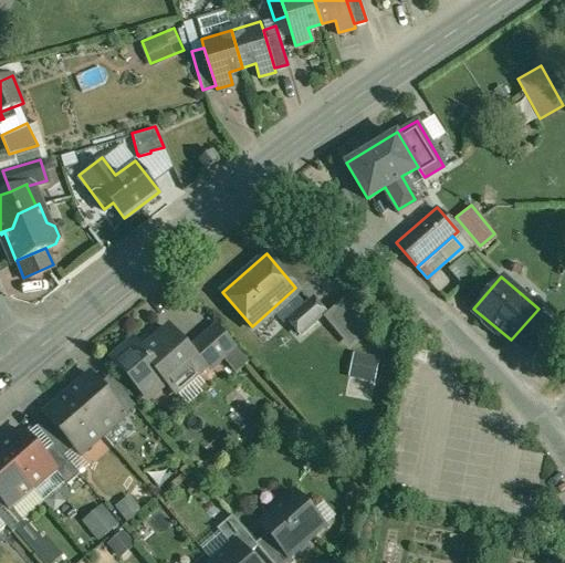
[(324,315),(347,343),(372,322),(347,294),(324,315)]
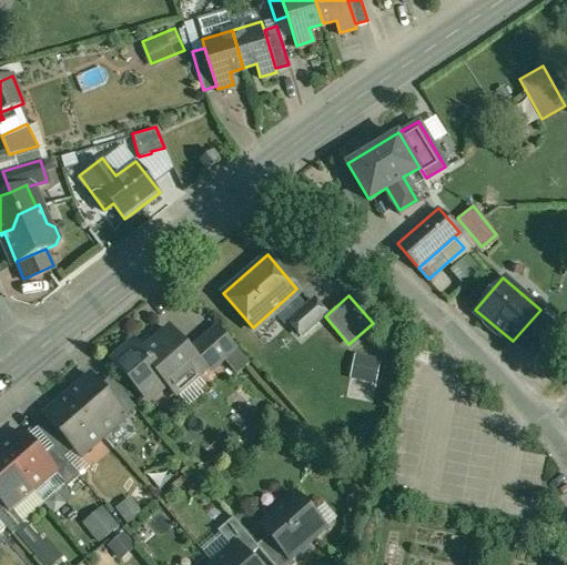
[(314,298),(289,320),(300,333),(325,311),(314,298)]
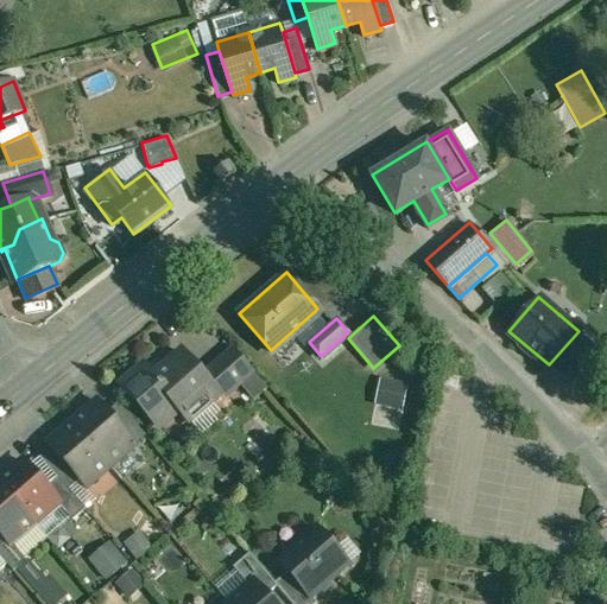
[(579,331),(549,364),(570,383),(600,350),(579,331)]
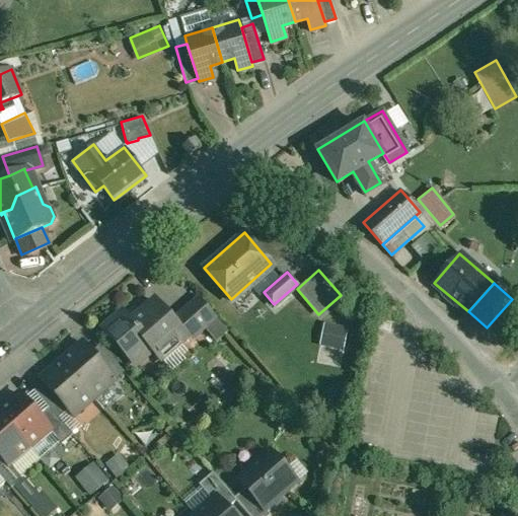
[(227,329),(198,295),(171,318),(185,334),(186,335),(192,327),(196,333),(204,325),(215,339),(227,329)]
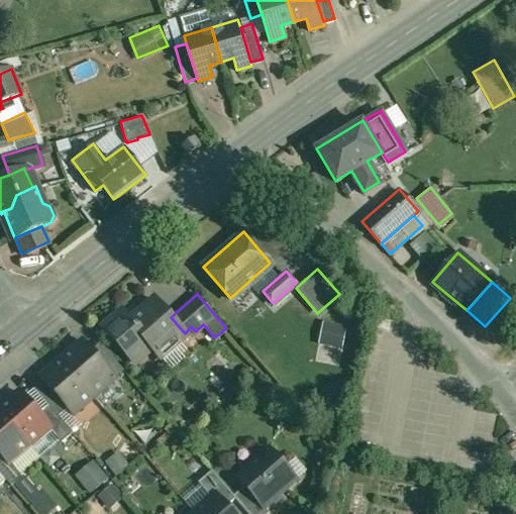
[(129,319),(121,310),(103,326),(133,361),(150,346),(159,355),(184,332),(171,317),(153,298),(129,319)]
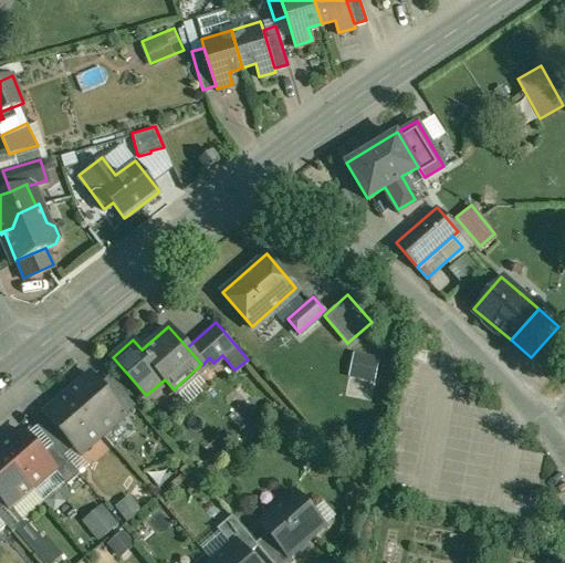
[(353,350),(347,373),(374,378),(378,355),(353,350)]
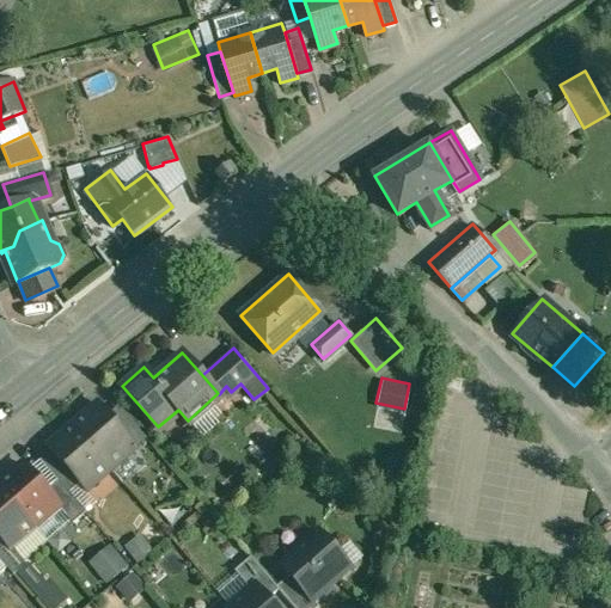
[(108,413),(97,401),(72,423),(110,466),(135,444),(122,429),(108,413)]
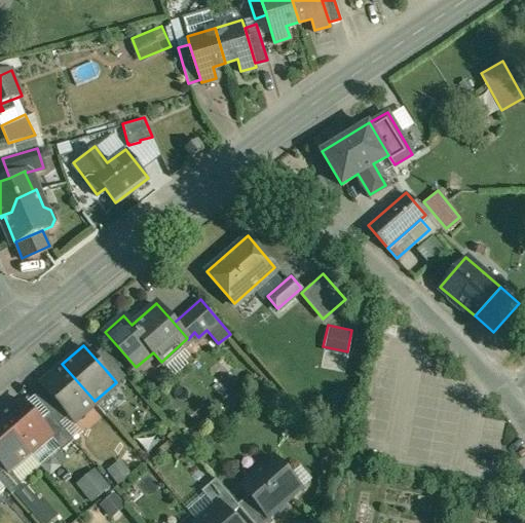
[(114,362),(102,347),(92,356),(105,369),(114,362)]
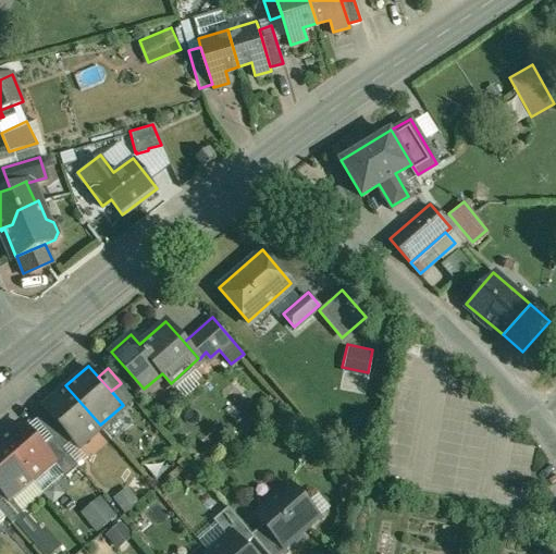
[(121,383),(111,391),(123,405),(133,396),(121,383)]
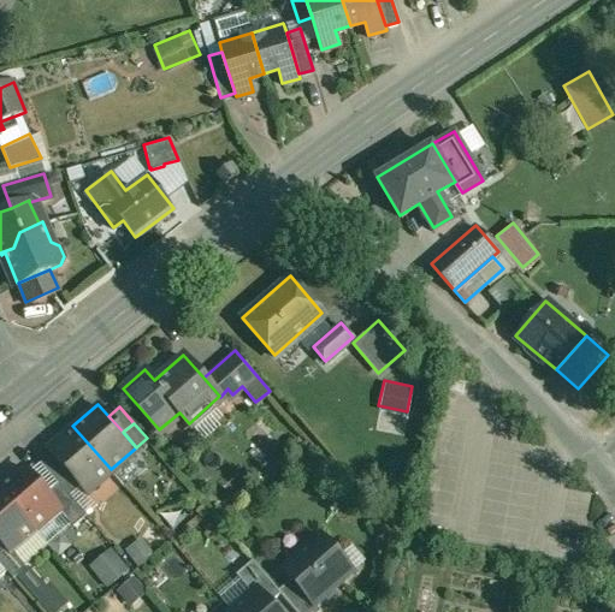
[(111,469),(72,426),(47,447),(80,485),(86,491),(111,469)]
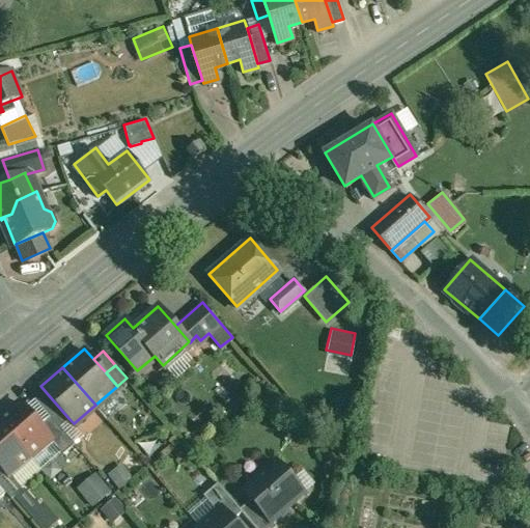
[(68,418),(44,389),(34,397),(49,415),(59,426),(68,418)]
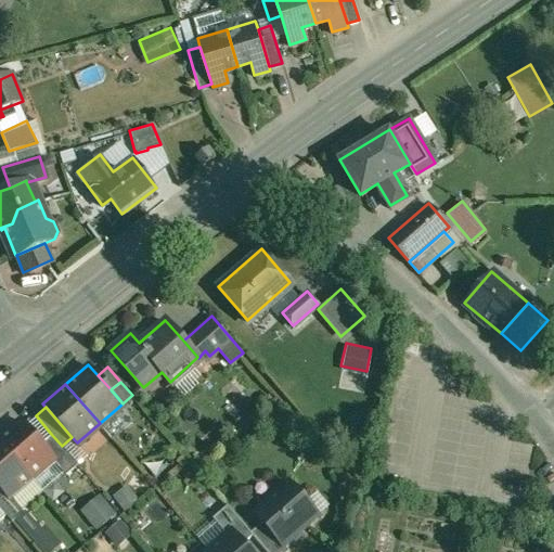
[(40,443),(20,419),(0,436),(0,440),(30,476),(52,458),(53,457),(40,443)]
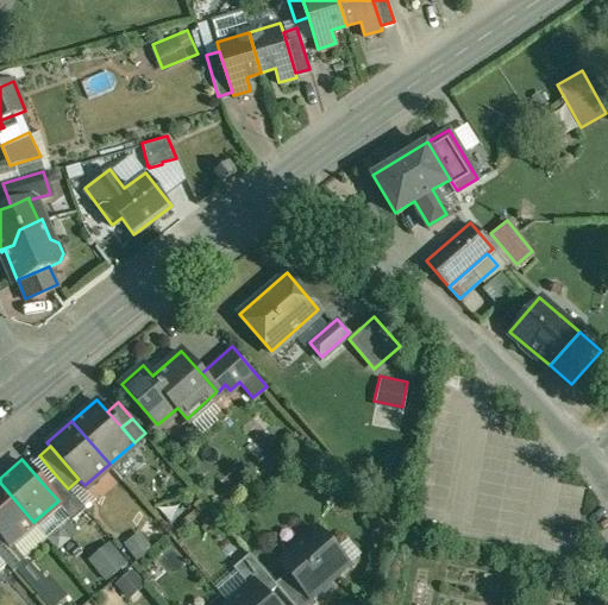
[(68,489),(56,476),(44,485),(58,500),(57,502),(71,518),(85,508),(68,489)]
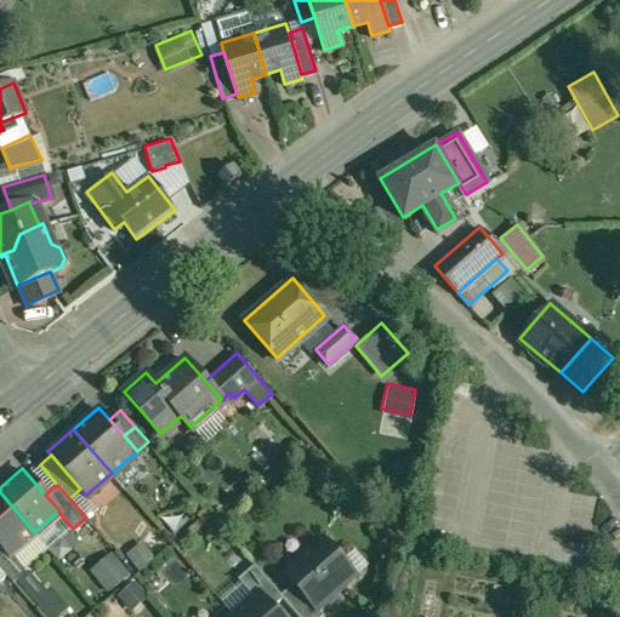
[(34,532),(0,492),(0,542),(10,553),(34,532)]
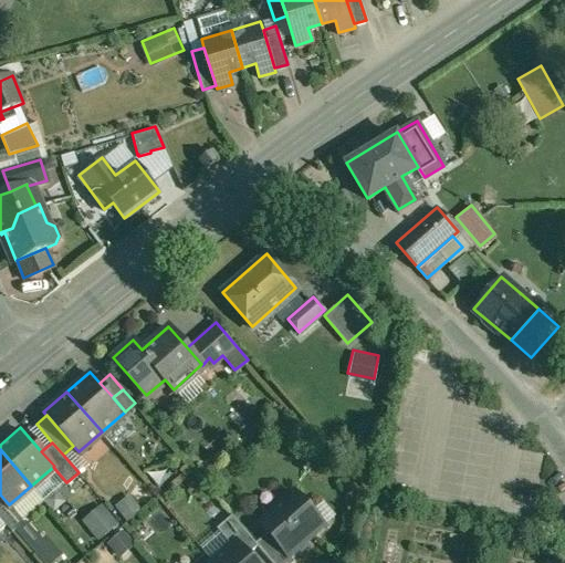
[(55,488),(42,499),(52,511),(65,500),(55,488)]
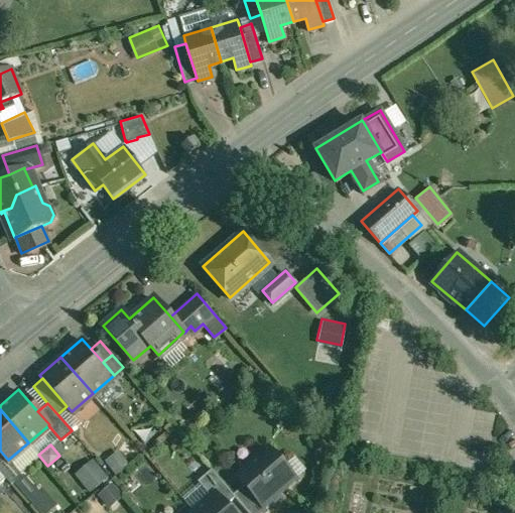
[(268,446),(236,475),(243,484),(262,505),(263,504),(294,477),(268,446)]
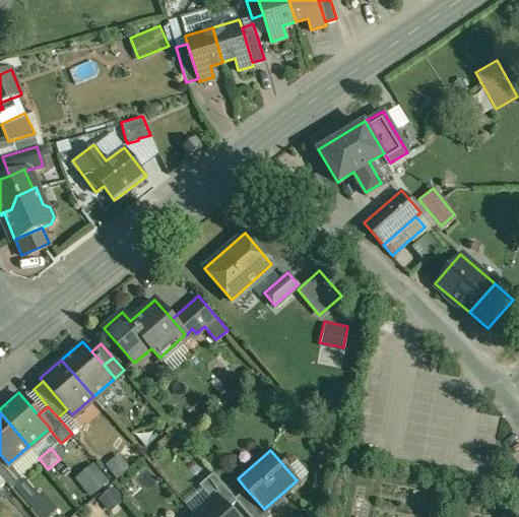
[(119,452),(105,463),(117,477),(130,466),(119,452)]
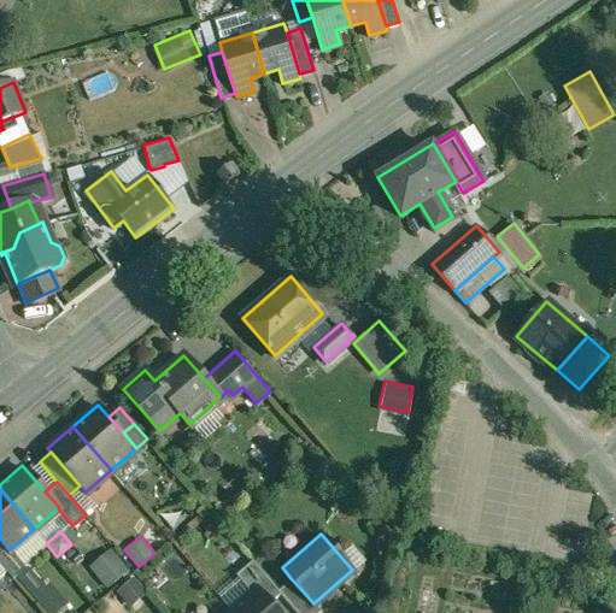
[(10,549),(0,538),(0,563),(12,577),(16,575),(25,566),(10,549)]
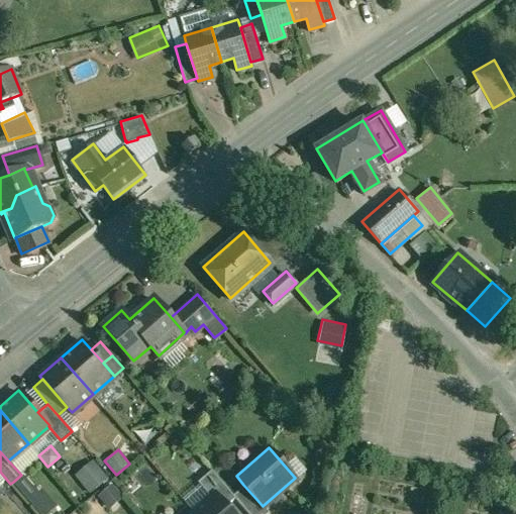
[(92,460),(75,474),(89,491),(106,478),(92,460)]
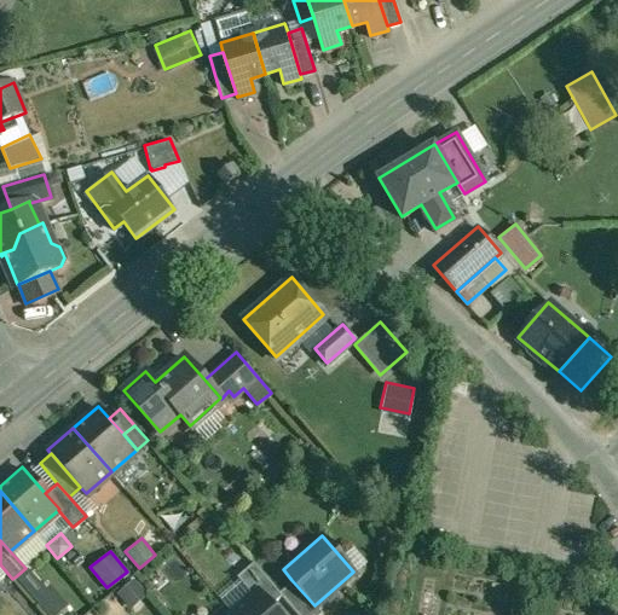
[(278,591),(253,561),(236,575),(253,593),(258,590),(270,604),(281,593),(278,591)]
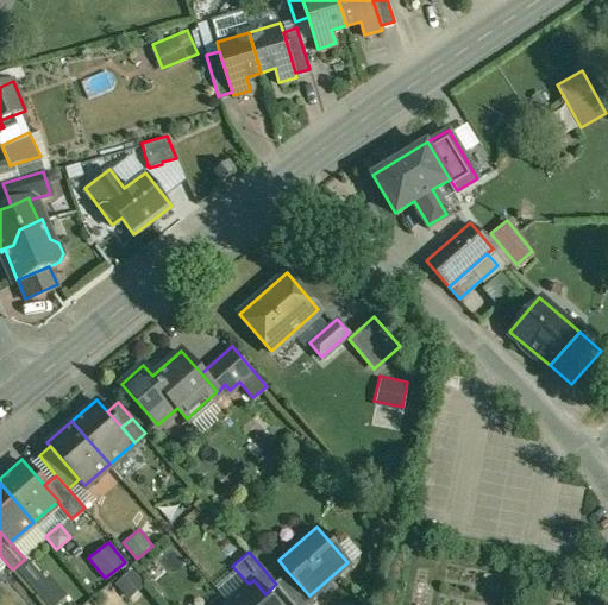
[(25,559),(16,567),(48,604),(50,604),(67,592),(49,572),(44,577),(26,556),(25,559)]
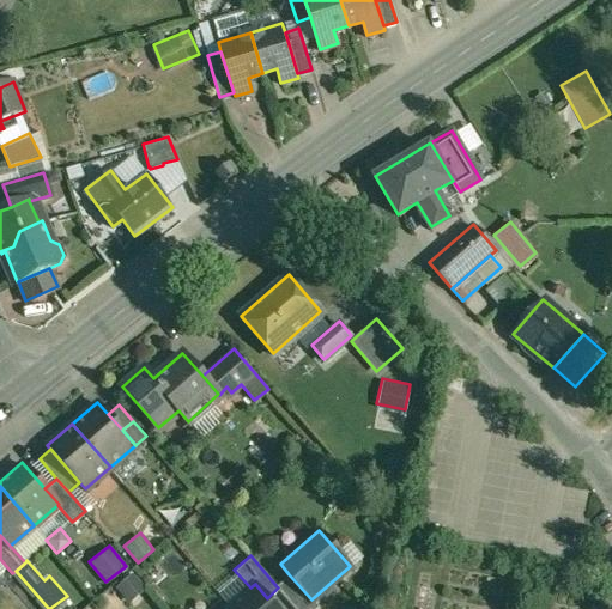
[(132,573),(116,585),(129,601),(145,589),(132,573)]
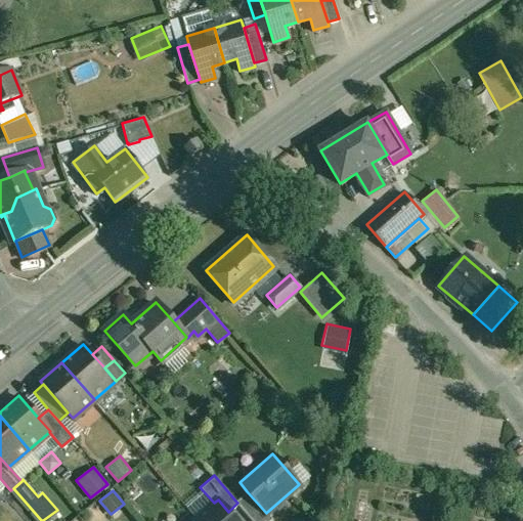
[(266,513),(247,491),(235,501),(237,503),(253,520),(268,520),(272,518),(267,512),(266,513)]
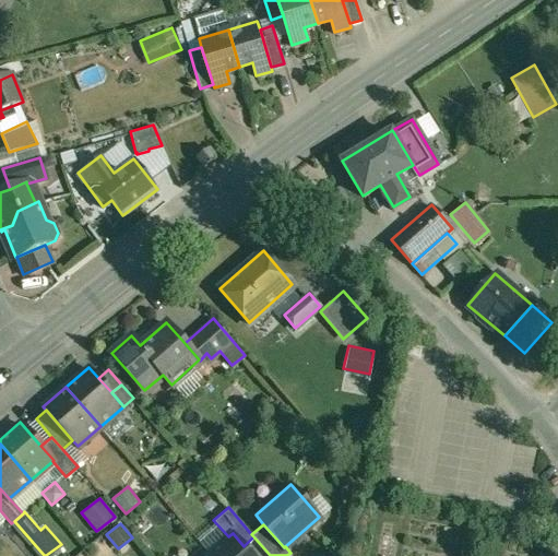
[(205,555),(251,555),(244,546),(233,533),(228,536),(205,555)]
